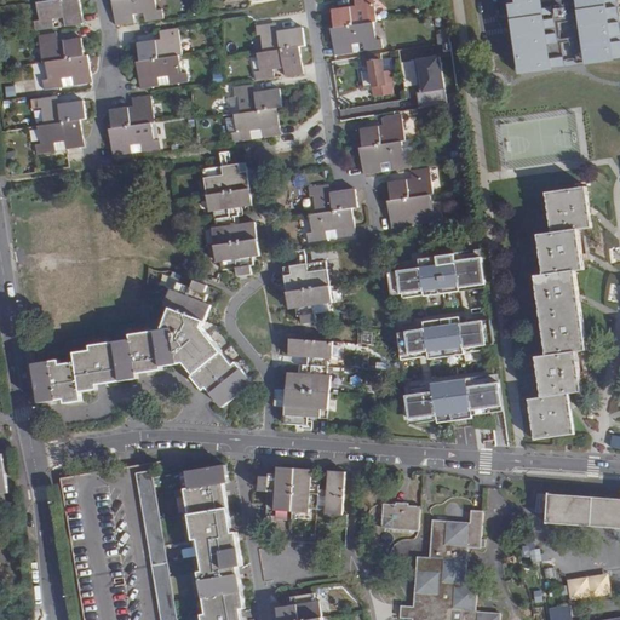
[(80,0),(55,0),(44,3),(38,3),(40,21),(35,22),(36,30),(55,28),(53,19),(64,17),(65,26),(84,23),(80,0)]
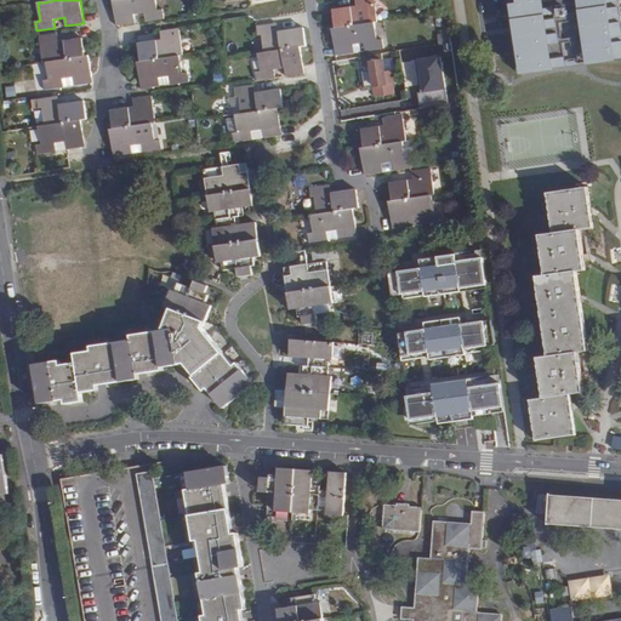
[(154,0),(112,0),(117,26),(135,23),(134,15),(144,13),(146,21),(164,18),(163,10),(157,11),(154,0)]
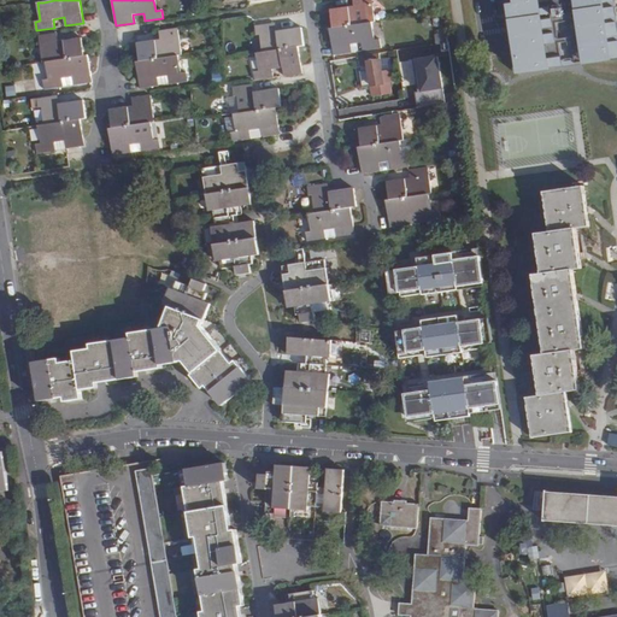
[(334,28),(352,24),(372,22),(375,22),(371,0),(352,0),(353,6),(350,6),(330,10),(334,28)]
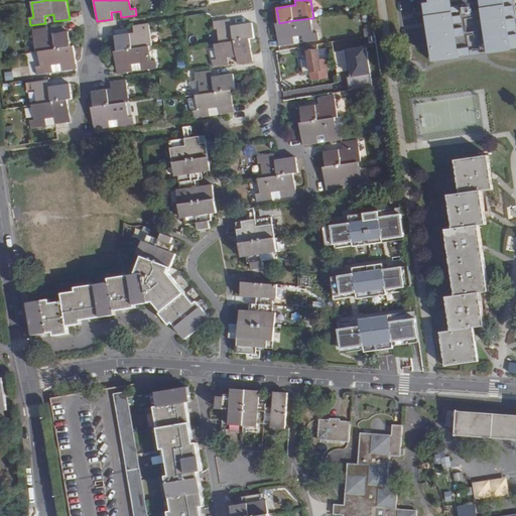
[(505,0),(507,5),(510,4),(510,3),(513,3),(512,0),(422,0),(424,16),(427,16),(427,15),(430,14),(429,5),(461,1),(462,7),(475,4),(474,0),(505,0)]
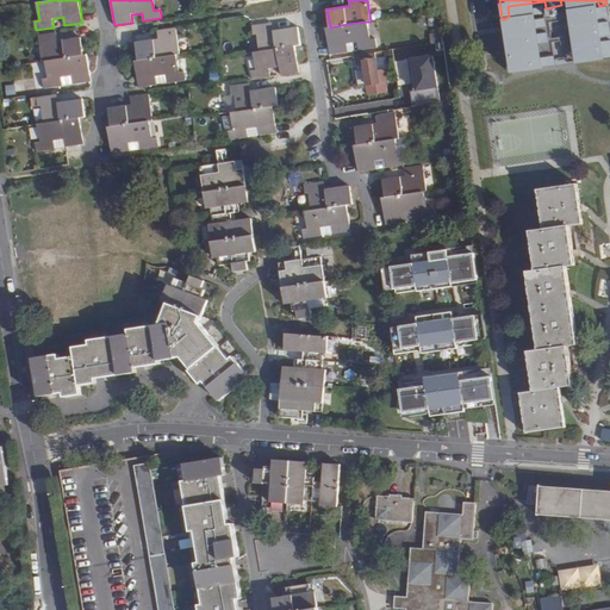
[(599,10),(599,6),(597,0),(560,0),(561,5),(562,14),(599,10)]
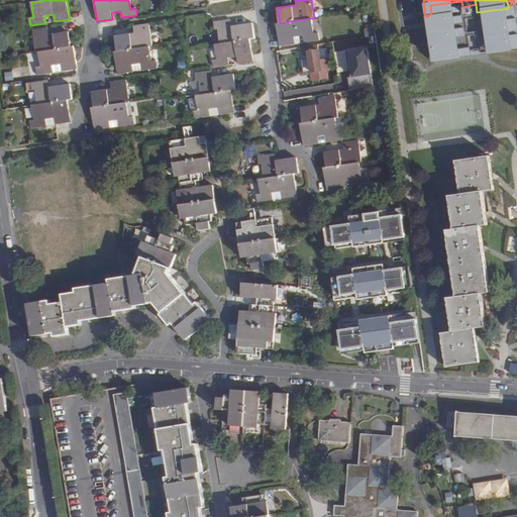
[(430,5),(431,14),(432,19),(463,14),(462,7),(461,1),(430,5)]
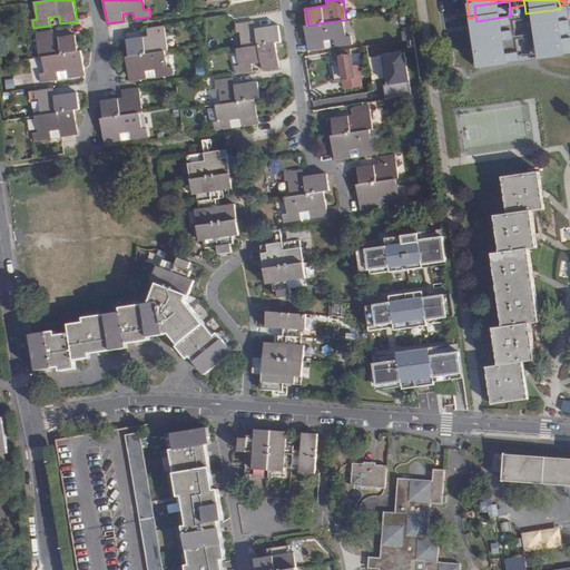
[(560,9),(526,13),(511,16),(477,21),(473,21),(473,22),(470,23),(473,50),(475,67),(569,52),(569,27),(568,8),(564,9),(564,10),(561,11),(560,9)]
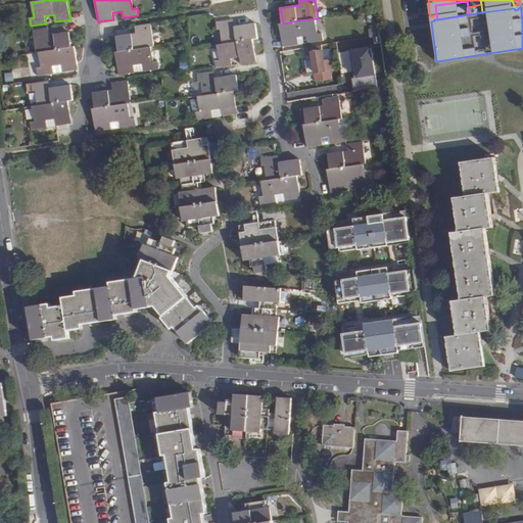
[(298,20),(283,24),(280,24),(284,47),(298,45),(297,38),(306,37),(307,43),(323,40),(322,32),(318,33),(316,18),(298,20)]
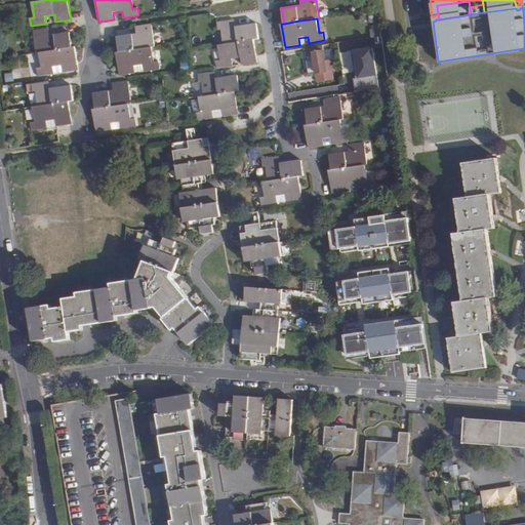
[(256,24),(236,27),(234,19),(216,22),(218,30),(220,30),(224,44),(238,42),(254,40),(258,39),(256,24)]
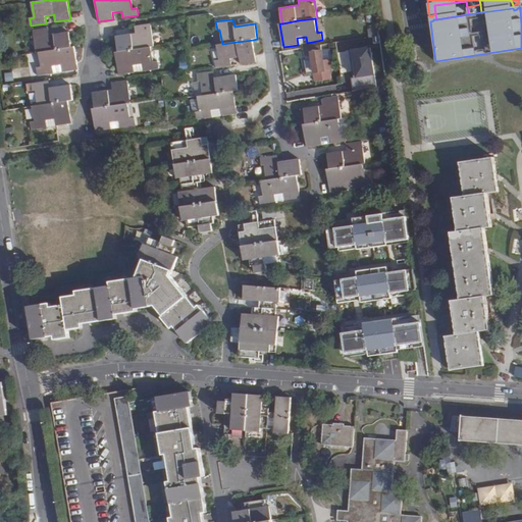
[(116,37),(118,51),(151,47),(154,46),(150,24),(134,27),(135,34),(116,37)]
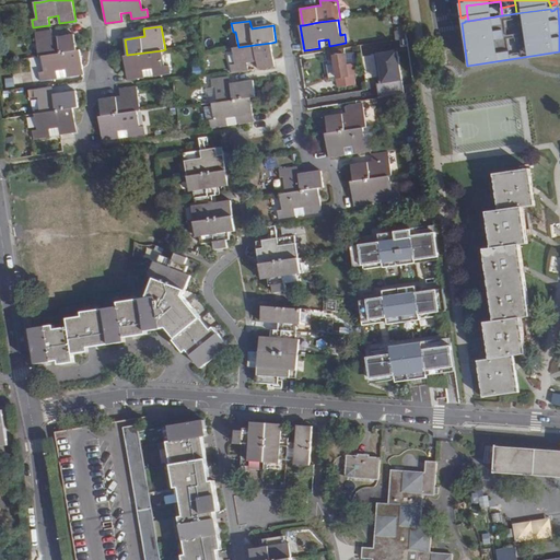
[(42,57),(77,51),(74,35),(54,38),(53,30),(35,33),(39,57),(42,57)]
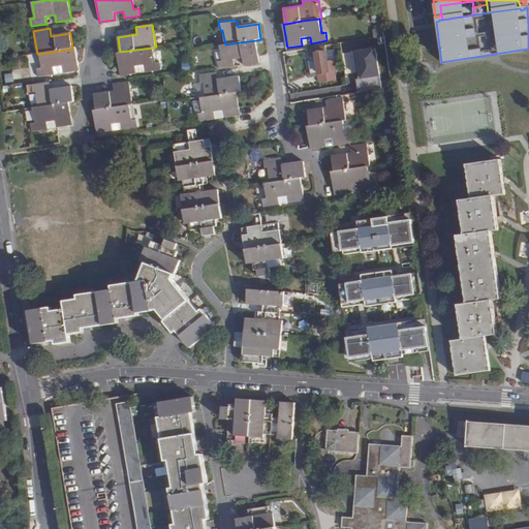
[(384,29),(373,30),(375,38),(376,37),(385,36),(384,29)]
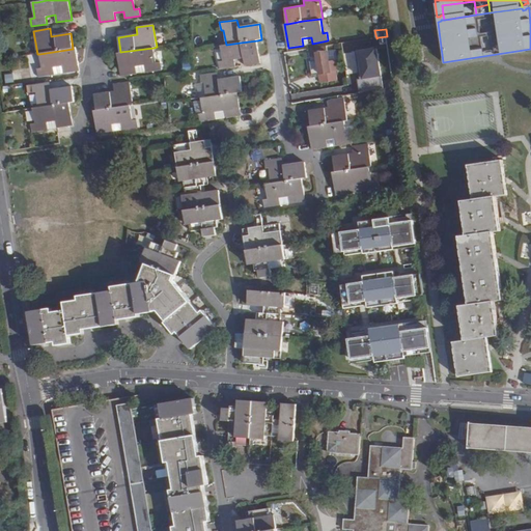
[(241,43),(226,45),(221,46),(223,60),(219,61),(220,70),(235,66),(234,60),(244,58),(245,65),(260,63),(257,40),(241,43)]
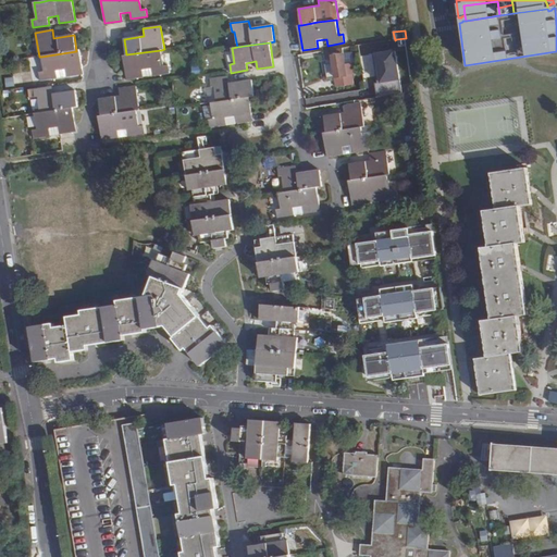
[(345,64),(343,48),(326,51),(327,64),(333,63),(336,88),(355,85),(353,75),(347,76),(345,64)]
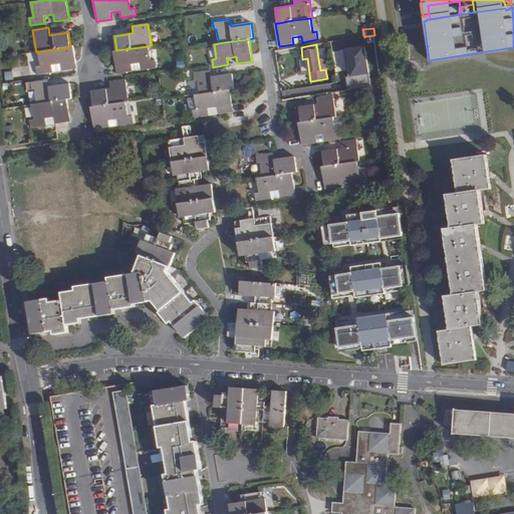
[(73,46),(70,47),(38,52),(40,66),(36,66),(37,74),(52,72),(51,64),(60,63),(61,71),(77,68),(73,46)]
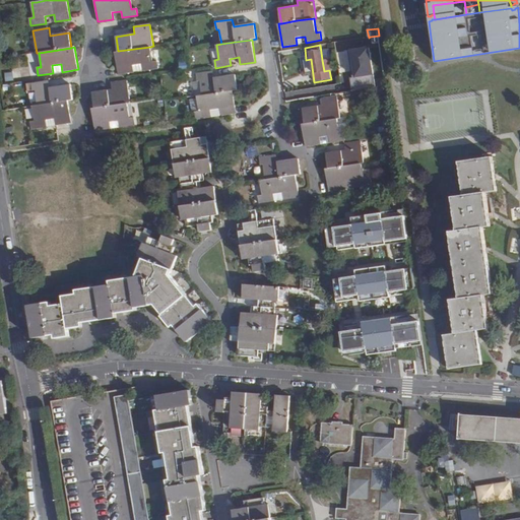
[(150,47),(118,51),(115,52),(119,74),(134,72),(133,65),(141,64),(142,71),(157,68),(156,61),(152,61),(150,47)]
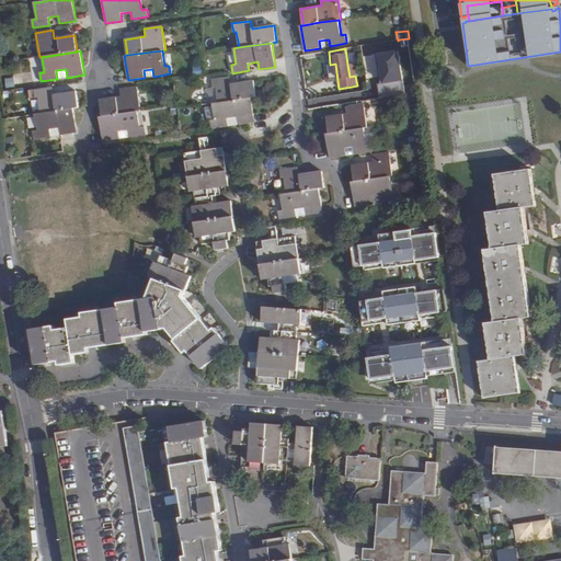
[(400,52),(377,55),(380,77),(385,76),(387,80),(389,96),(407,93),(400,52)]
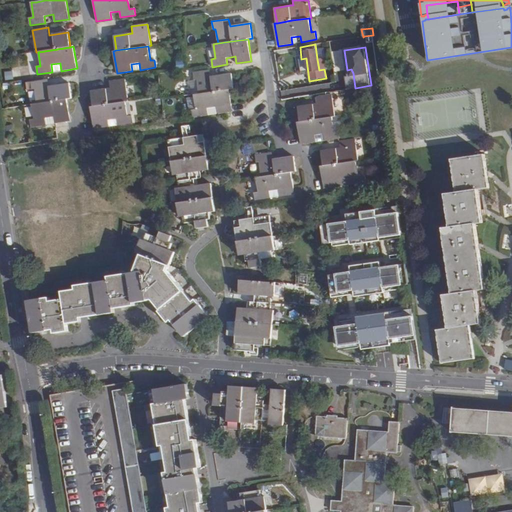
[(325,58),(317,59),(319,70),(324,69),(327,68),(325,58)]
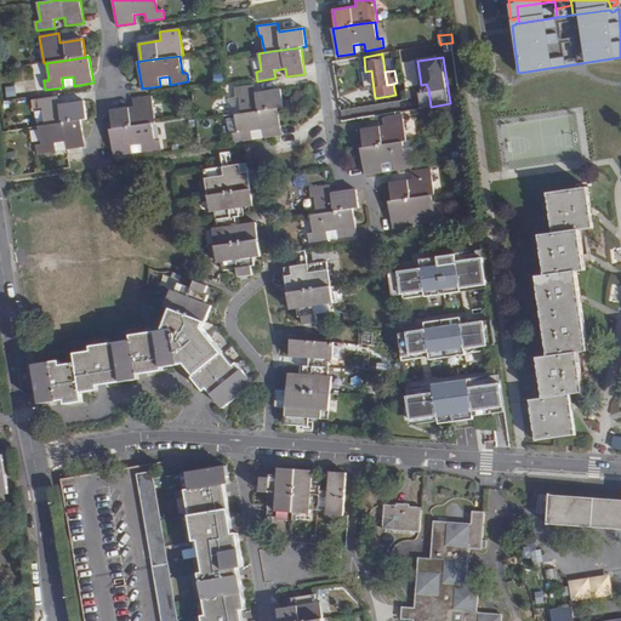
[(159,78),(160,86),(170,85),(169,77),(159,78)]
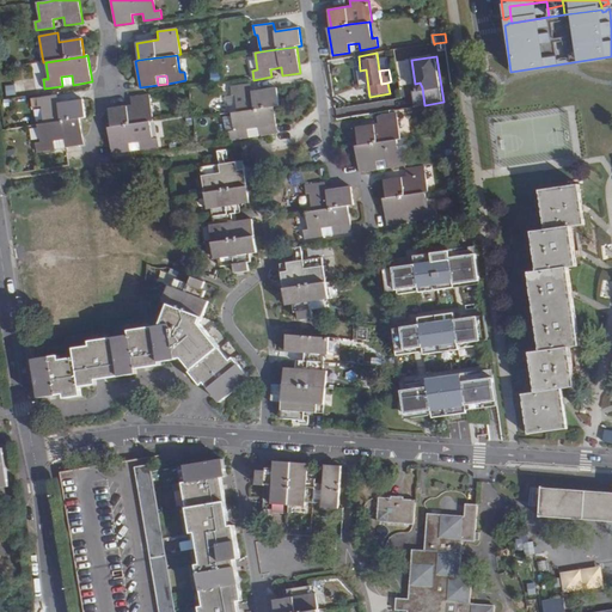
[(274,108),(280,106),(277,89),(252,91),(251,84),(231,86),(232,96),(236,95),(238,112),(255,110),(274,108)]
